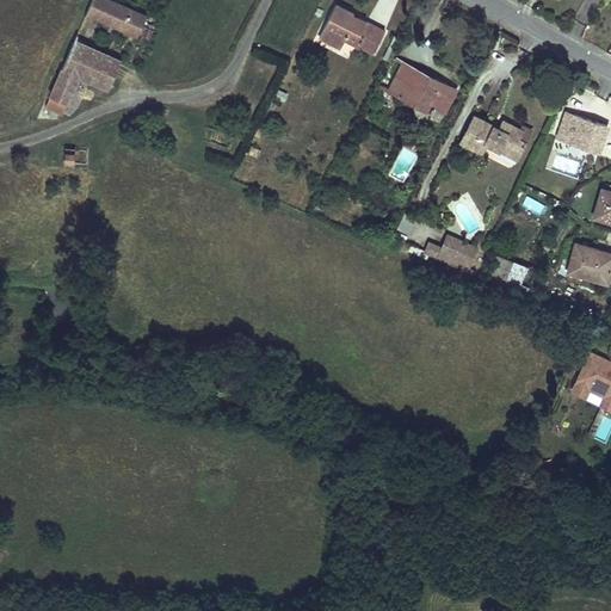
[(136,35),(144,16),(110,0),(92,0),(87,12),(136,35)]
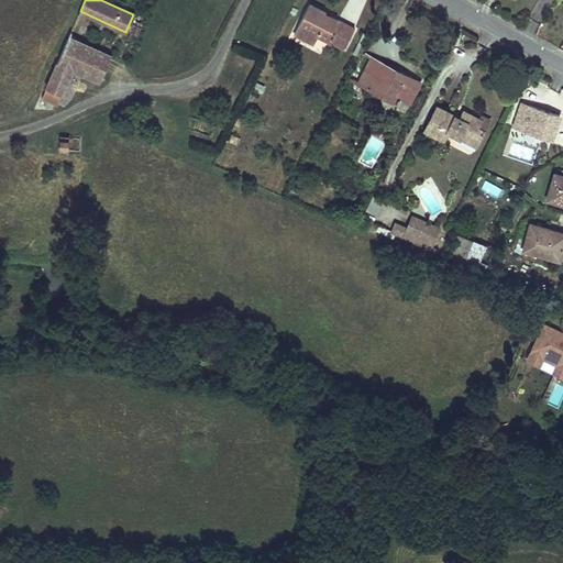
[(355,29),(330,17),(329,19),(323,15),(324,13),(326,12),(309,3),(294,33),(313,43),(318,35),(328,40),(344,48),(355,29)]
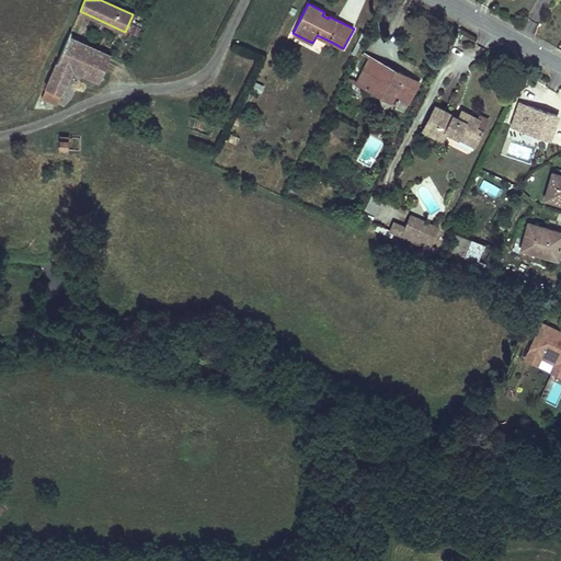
[(355,55),(365,34),(363,34),(353,53),(355,55)]
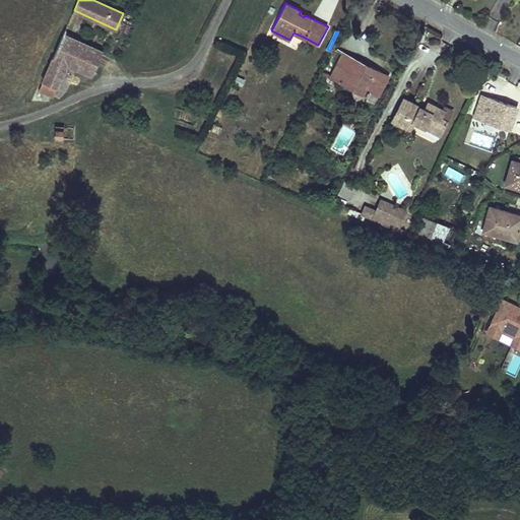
[(299,45),(303,37),(294,33),(289,40),(299,45)]
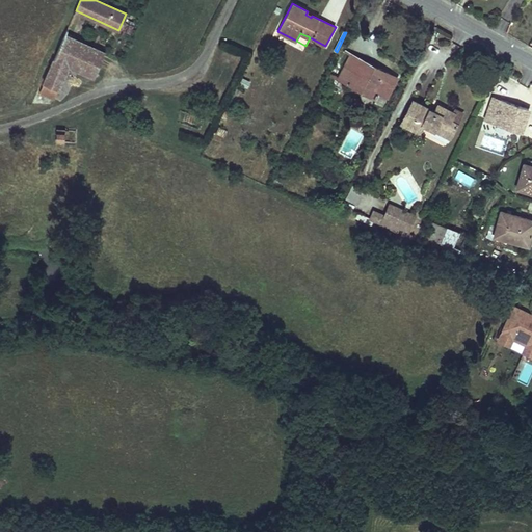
[(94,76),(104,52),(65,34),(55,57),(70,63),(69,64),(94,76)]
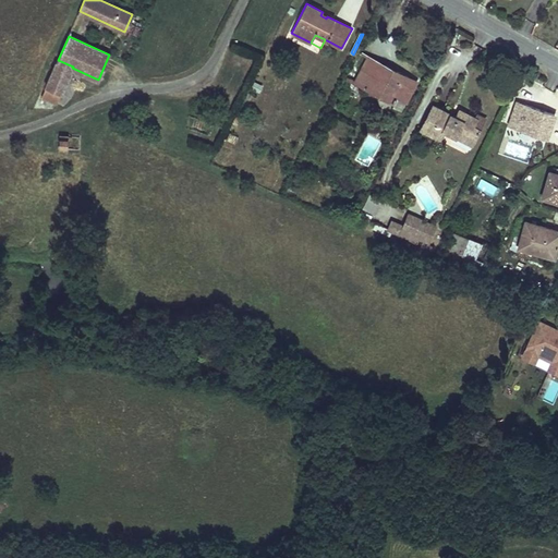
[(405,102),(416,82),(408,77),(409,76),(397,71),(396,73),(387,69),(389,67),(368,57),(355,82),(366,88),(367,85),(381,93),(380,95),(395,102),(397,97),(405,102)]
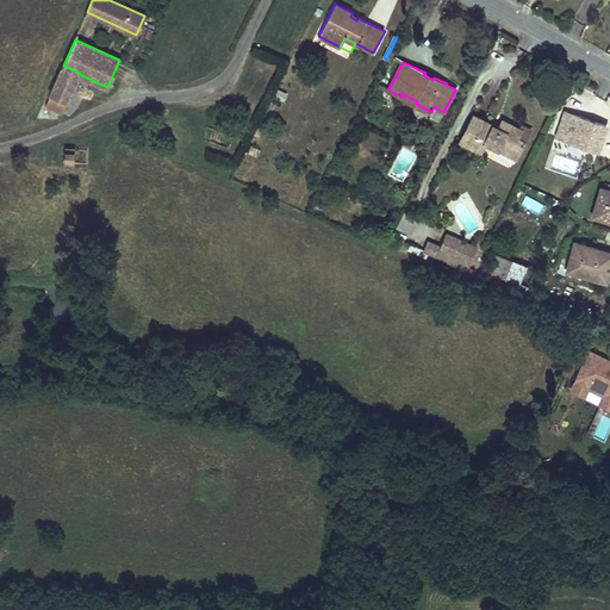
[(67,103),(79,74),(80,73),(63,66),(50,95),(67,103)]
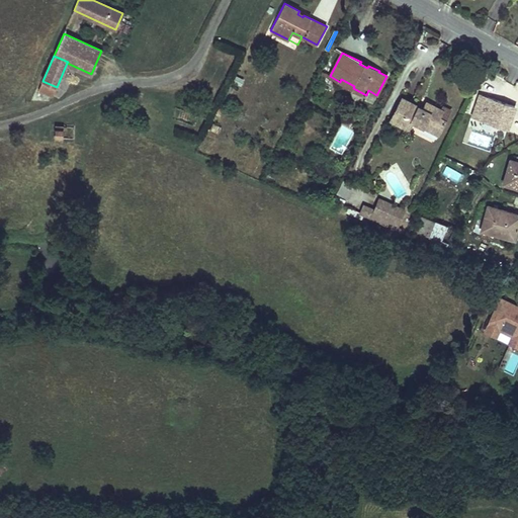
[(243,80),(236,76),(234,81),(241,85),(243,80)]
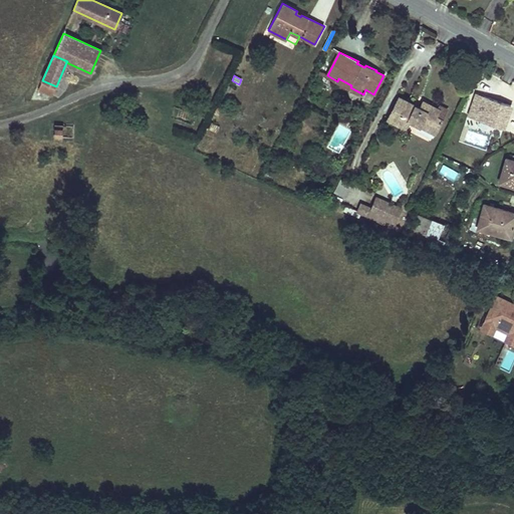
[(351,85),(338,78),(337,81),(350,87),(351,85)]
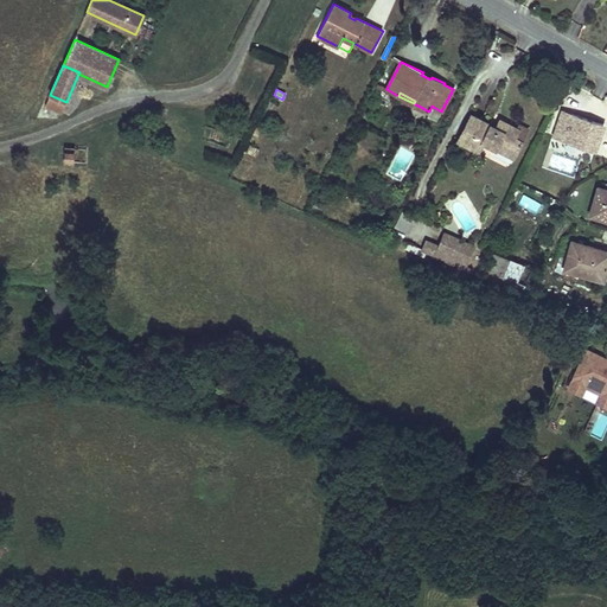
[(62,112),(66,102),(50,95),(45,104),(62,112)]
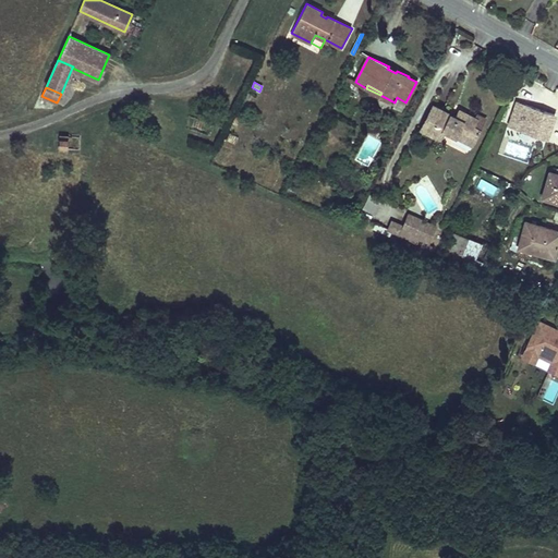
[(547,137),(553,120),(546,117),(548,112),(517,101),(508,125),(547,137)]
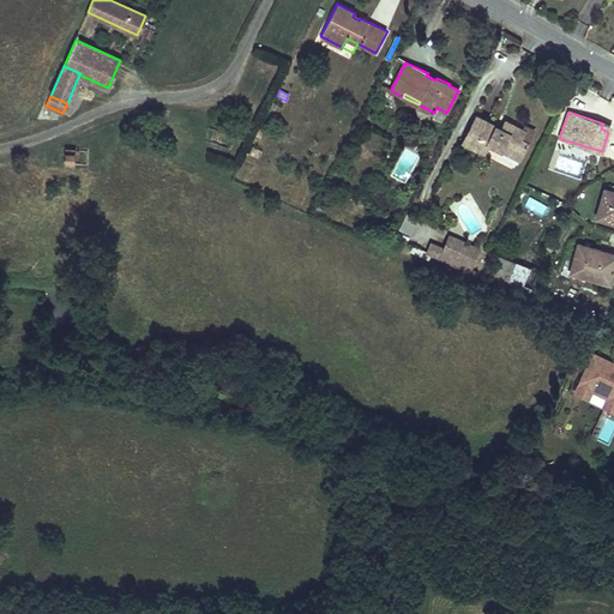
[(528,142),(519,138),(523,131),(505,121),(501,128),(498,134),(493,132),(497,126),(476,116),(463,142),(483,151),(488,143),(519,158),(528,142)]
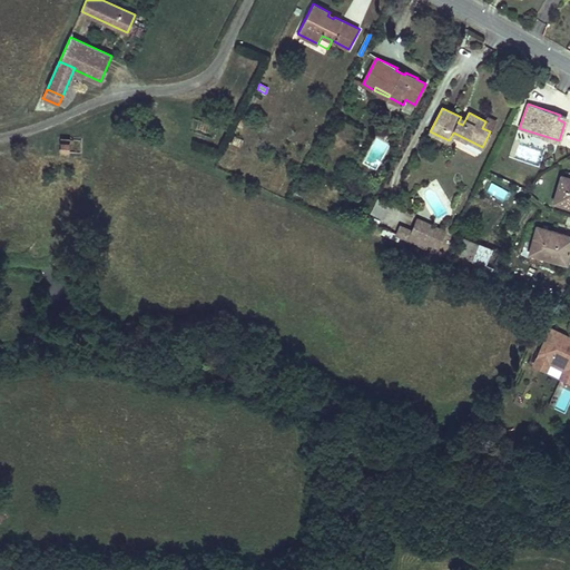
[(490,131),(495,123),(488,118),(485,121),(482,128),(490,131)]
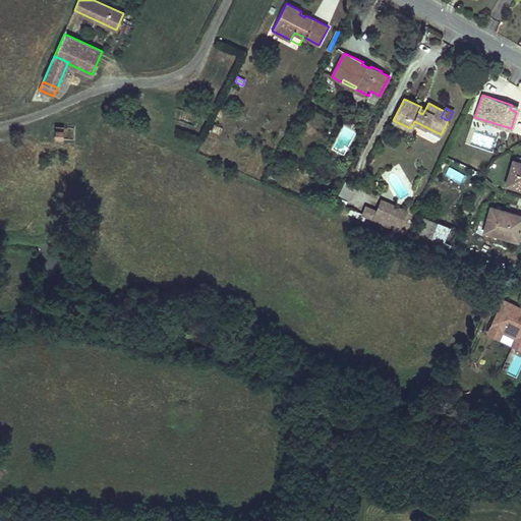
[(220,134),(223,127),(215,123),(212,130),(220,134)]
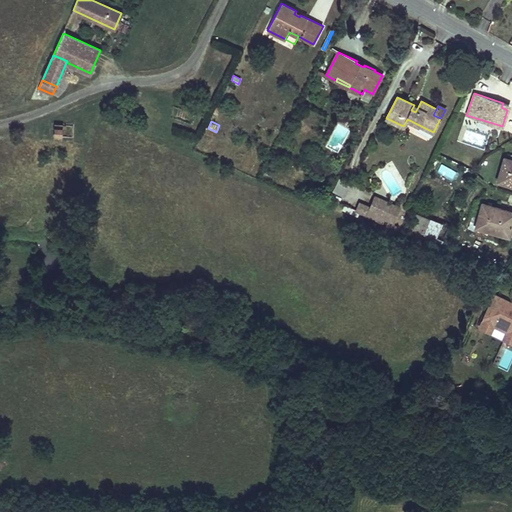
[(511,157),(506,155),(499,179),(511,182),(511,157)]
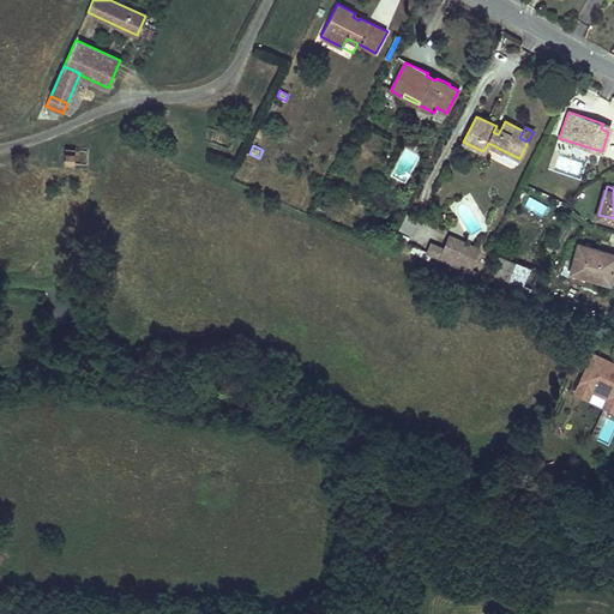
[(410,235),(419,220),(408,214),(399,229),(410,235)]
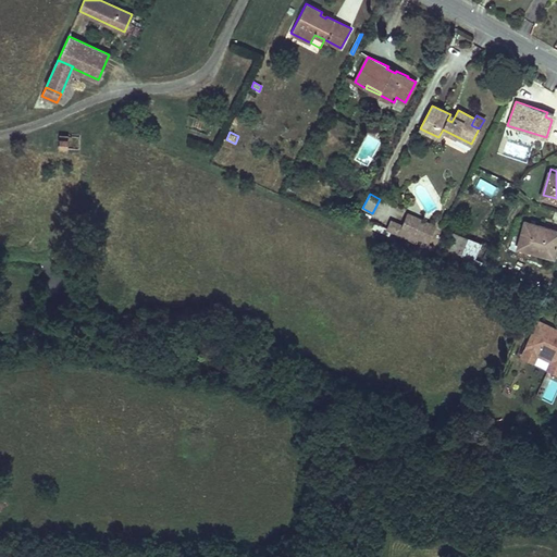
[(428,240),(434,225),(410,214),(403,230),(418,236),(428,240)]
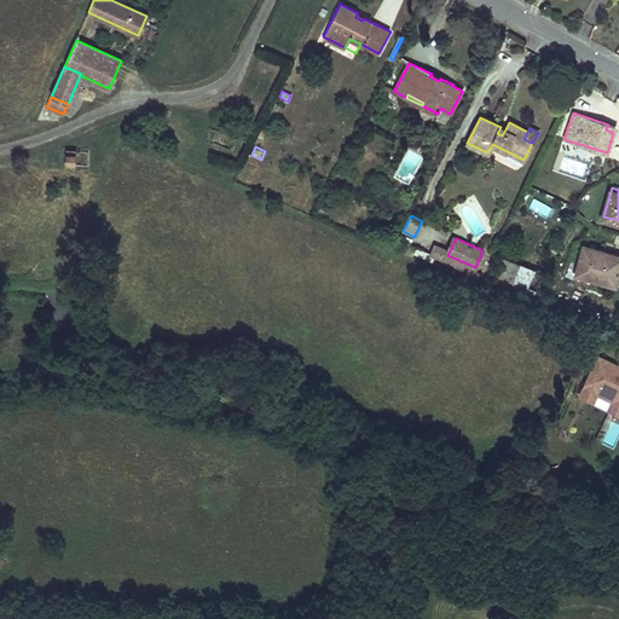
[(441,259),(446,250),(435,246),(431,254),(416,247),(414,253),(432,261),(435,256),(441,259)]
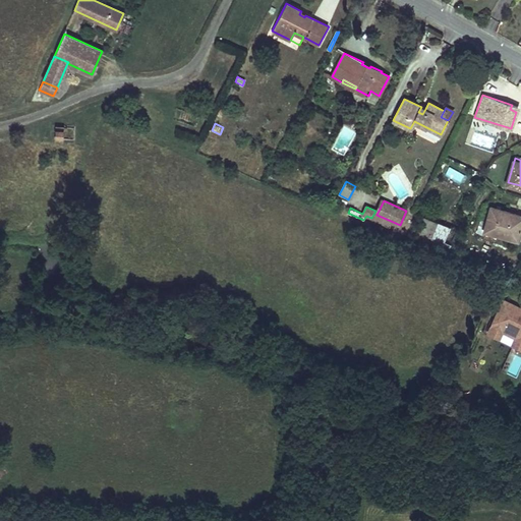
[(517,240),(520,226),(520,219),(514,218),(515,214),(490,207),(483,230),(517,240)]
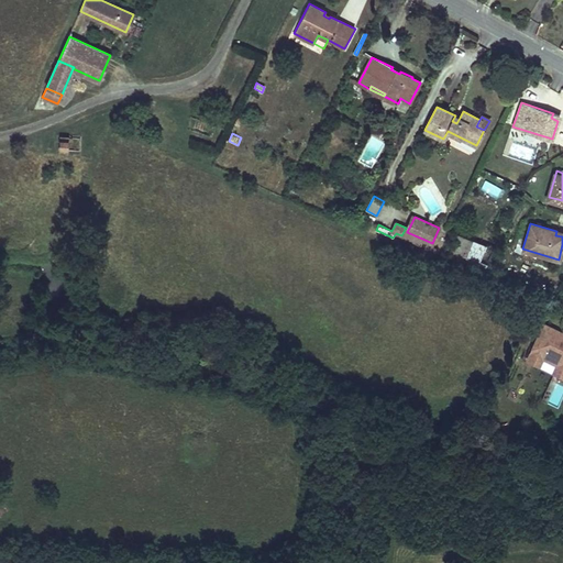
[(422,239),(407,232),(405,236),(420,243),(422,239)]
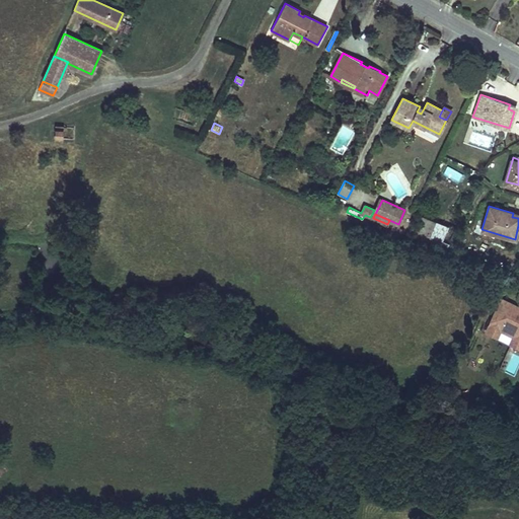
[(442,240),(448,225),(423,215),(416,230),(442,240)]
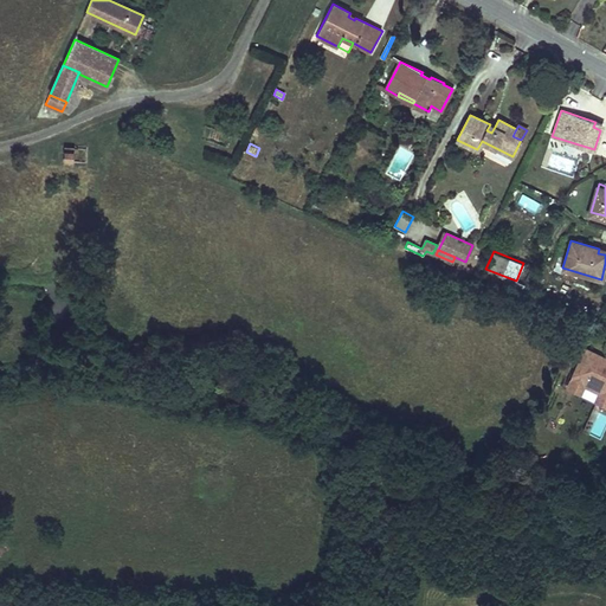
[(516,281),(485,269),(481,278),(513,291),(516,281)]
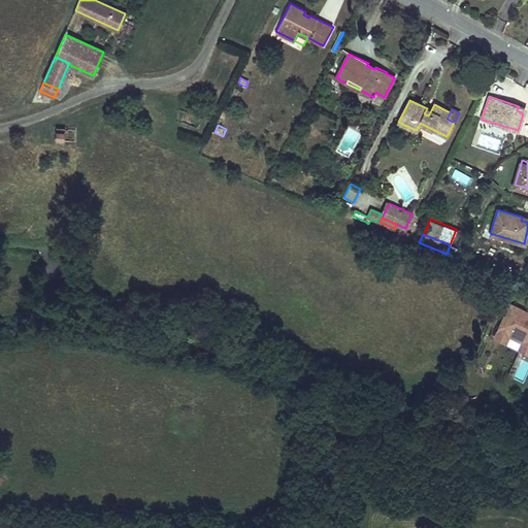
[(467,245),(470,237),(464,235),(461,243),(467,245)]
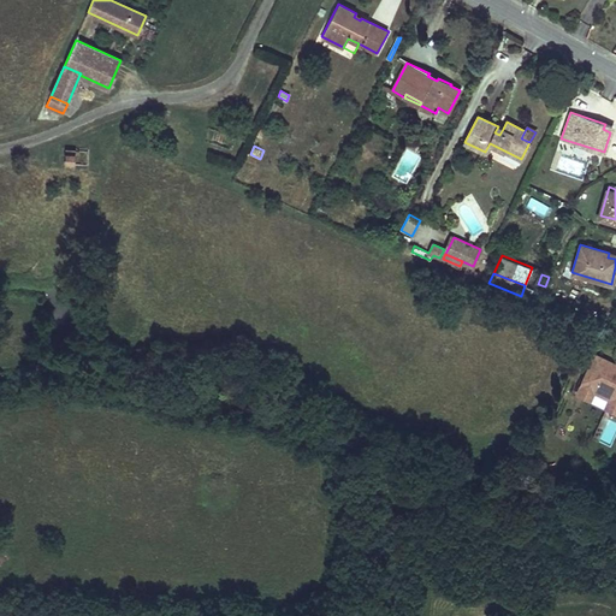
[(533,301),(537,290),(525,285),(521,296),(533,301)]
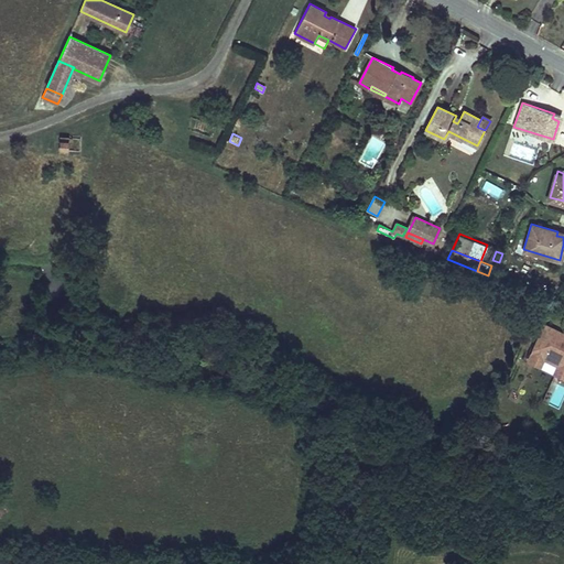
[(538,347),(548,326),(544,325),(534,346),(538,347)]
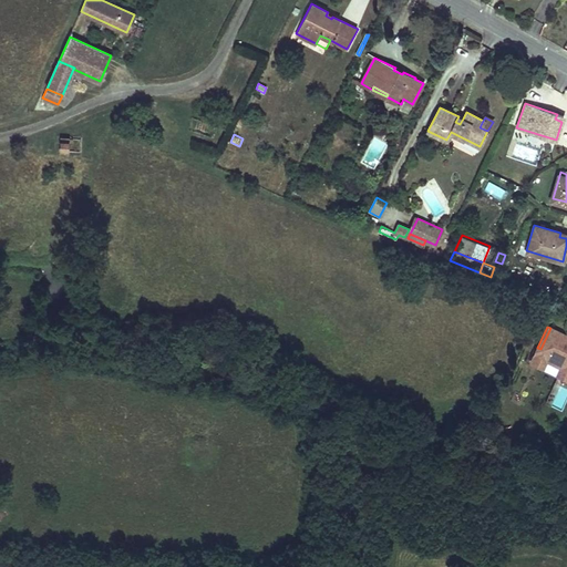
[(566,338),(566,340),(557,336),(559,332),(550,328),(540,349),(537,348),(532,361),(542,366),(546,359),(548,360),(560,366),(557,373),(566,378),(566,338)]
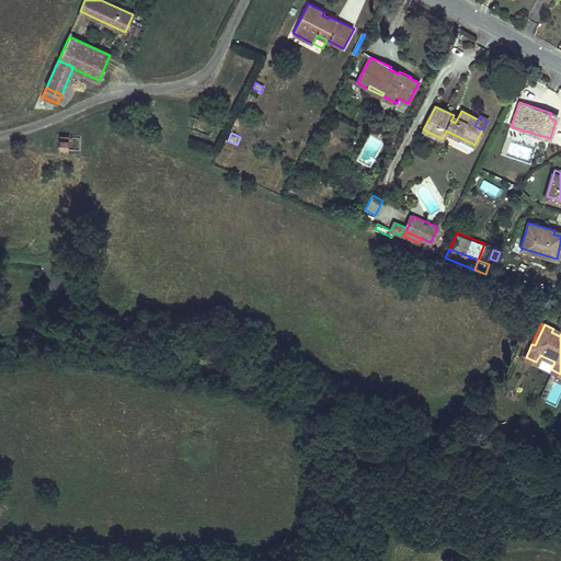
[(542,356),(540,355),(536,362),(551,369),(554,362),(542,356)]
